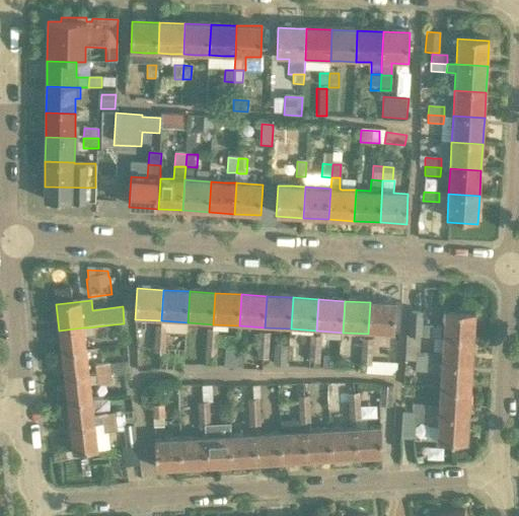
[(394,336),(396,304),(370,302),(368,334),(394,336)]
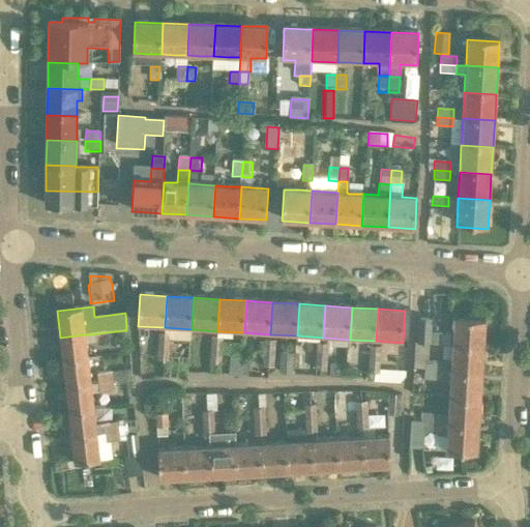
[(442,337),(432,335),(432,319),(417,319),(416,344),(416,345),(425,345),(442,346),(442,337)]
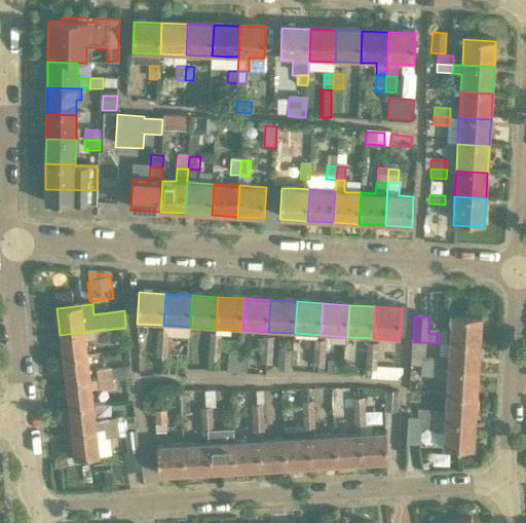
[(449,334),(439,334),(439,343),(448,343),(480,345),(482,319),(450,316),(450,318),(449,332),(449,334)]
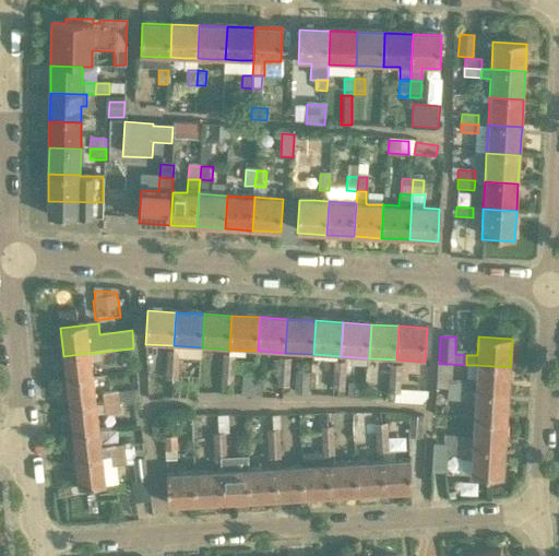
[(114,359),(113,351),(96,353),(97,362),(114,359)]
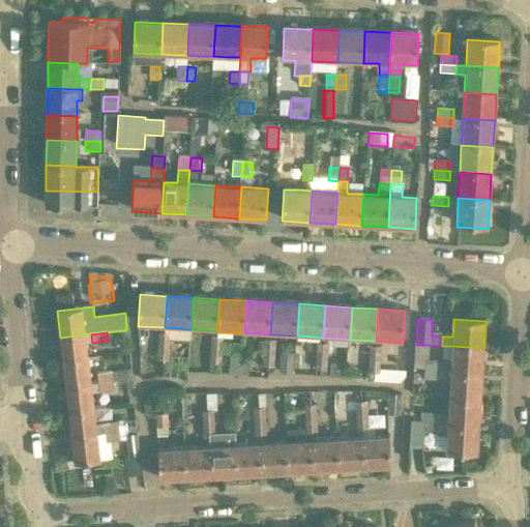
[(158,333),(157,349),(169,349),(170,334),(158,333)]
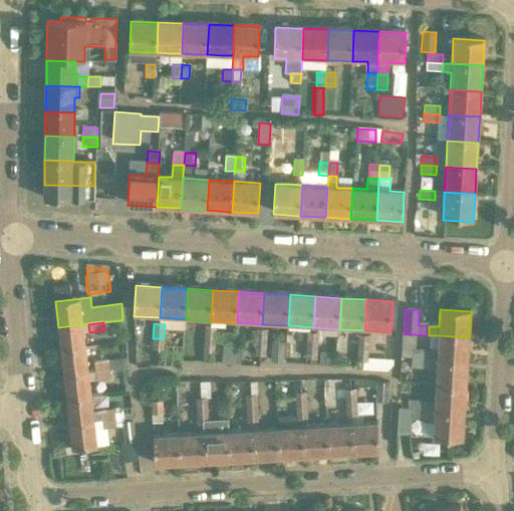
[(82,324),(58,327),(61,351),(85,349),(82,324)]
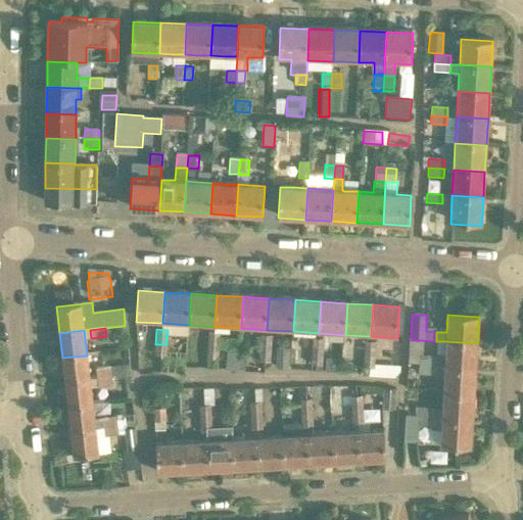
[(208,332),(208,347),(218,347),(219,333),(208,332)]
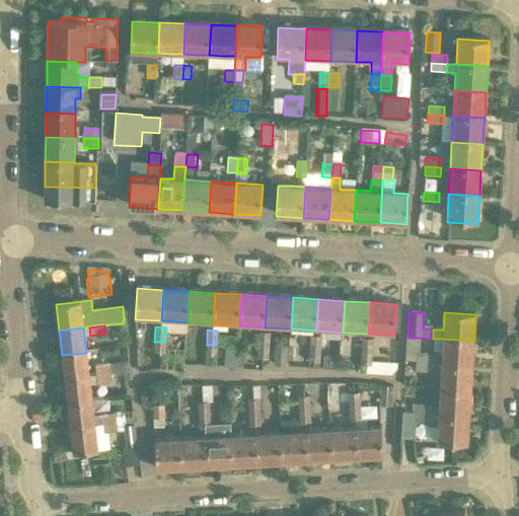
[(258,334),(257,348),(268,348),(269,334),(258,334)]
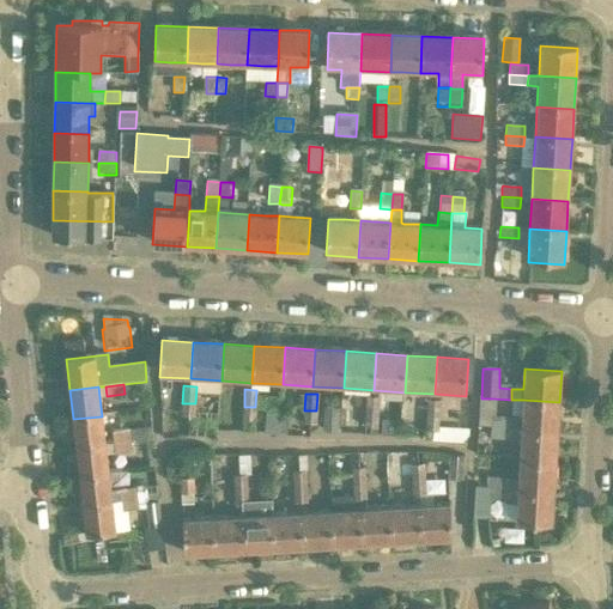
[(366,396),(365,413),(377,414),(378,397),(366,396)]
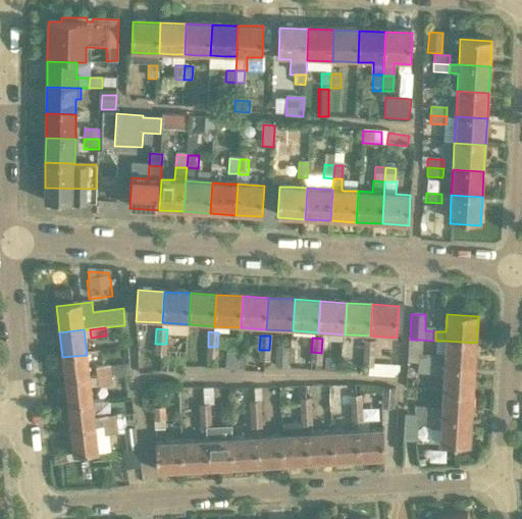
[(364,341),(363,355),(374,356),(375,342),(364,341)]
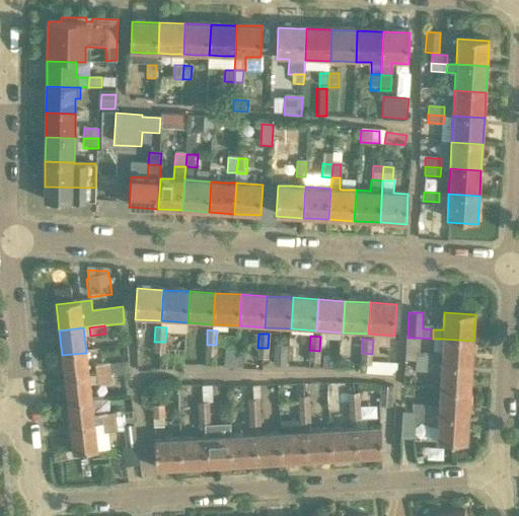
[(432,356),(431,364),(440,365),(471,366),(473,341),(442,339),(441,356),(432,356)]
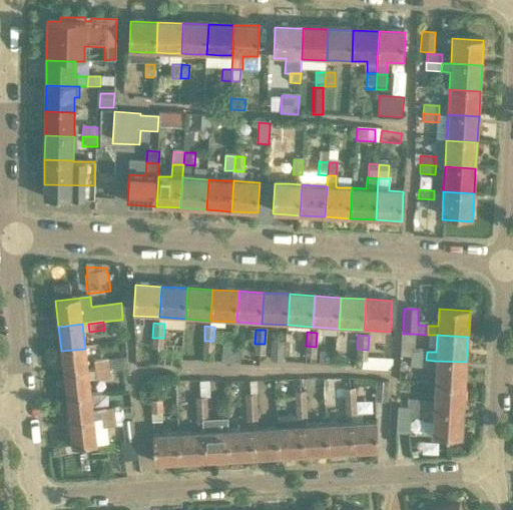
[(163,338),(152,338),(151,348),(156,349),(162,349),(163,338)]
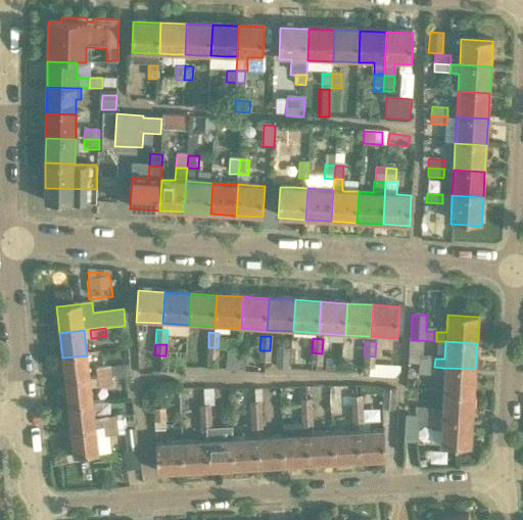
[(218,347),(208,347),(207,362),(218,362),(218,347)]
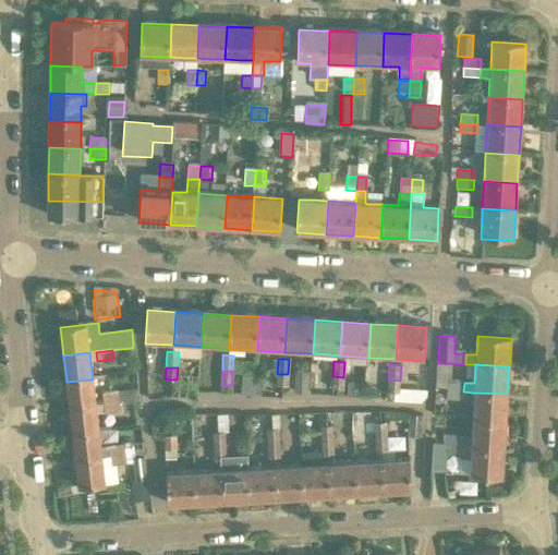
[(307,394),(308,372),(294,371),(293,394),(307,394)]
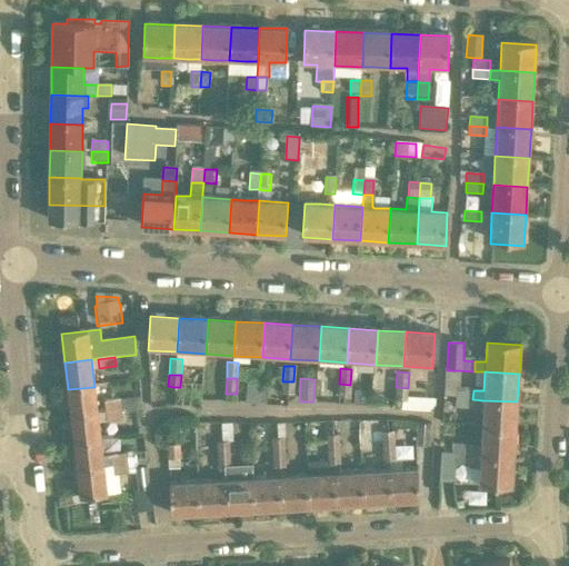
[(293,395),(293,381),(282,381),(282,394),(293,395)]
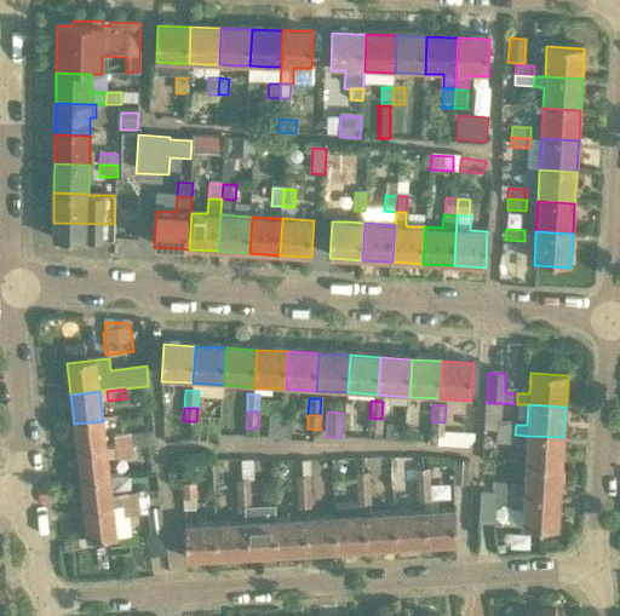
[(382,432),(382,419),(369,418),(369,432),(382,432)]
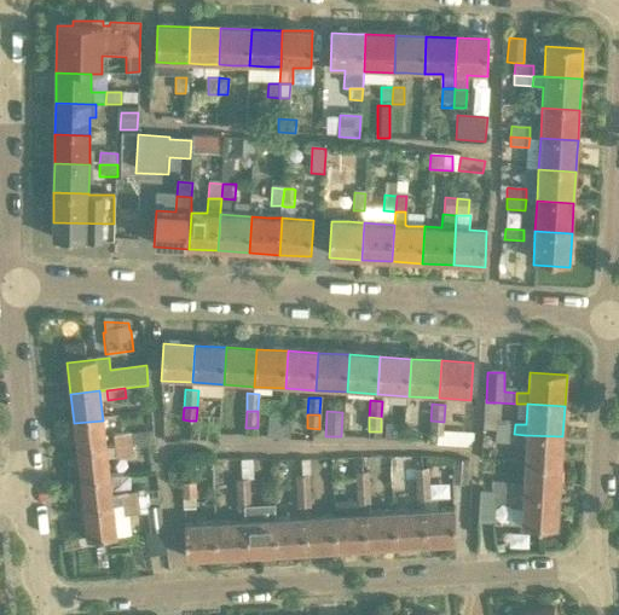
[(103,421),(74,423),(77,453),(106,450),(103,421)]
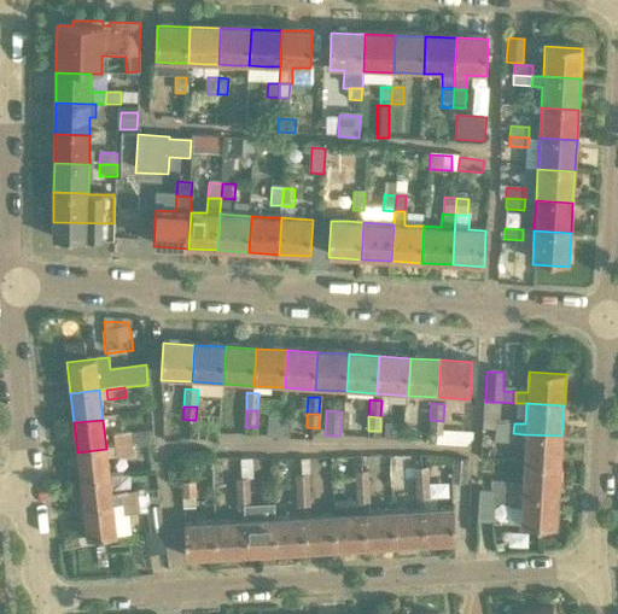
[(443,437),(443,421),(430,420),(430,436),(443,437)]
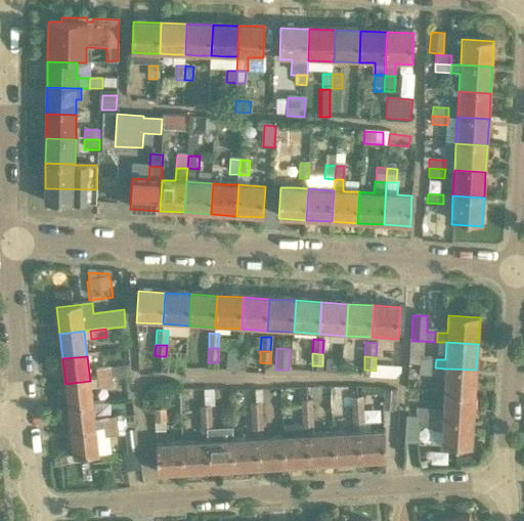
[(420,358),(420,366),(435,367),(436,359),(428,358),(420,358)]
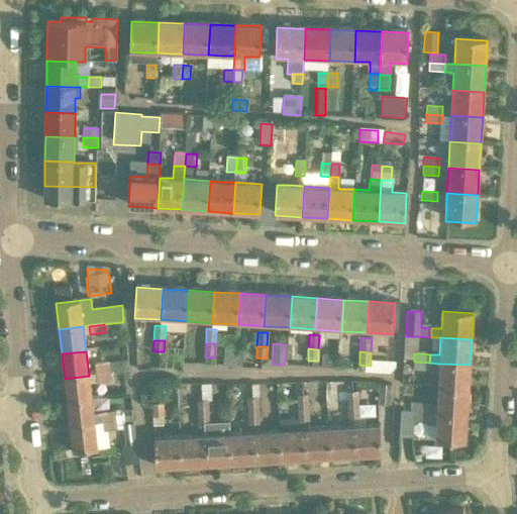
[(337,369),(337,355),(322,355),(321,368),(337,369)]
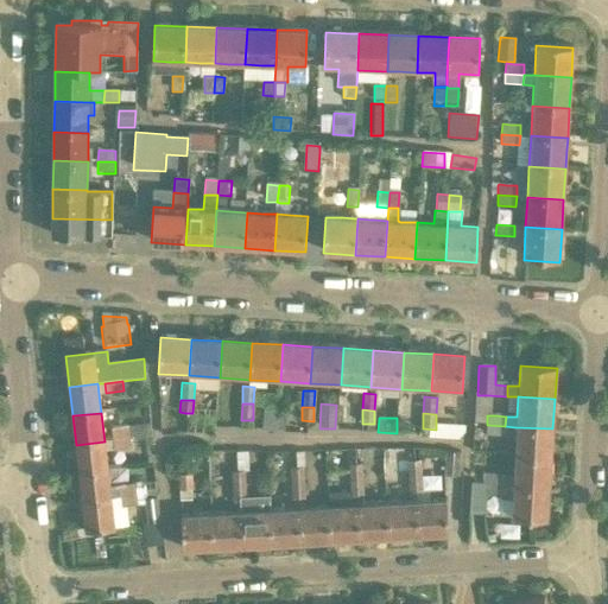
[(487,425),(486,436),(505,437),(505,426),(487,425)]
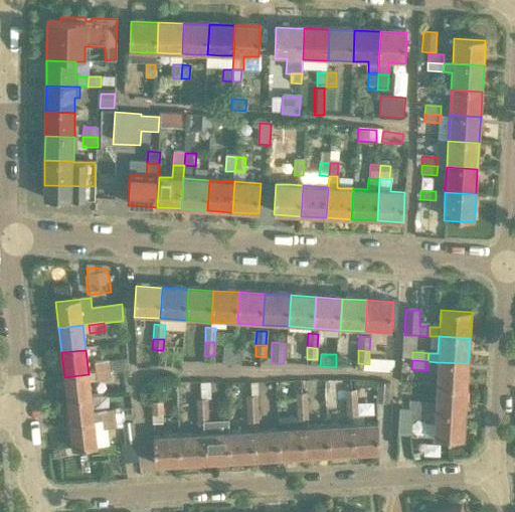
[(427,361),(427,370),(437,370),(436,388),(467,389),(468,363),(437,362),(427,361)]
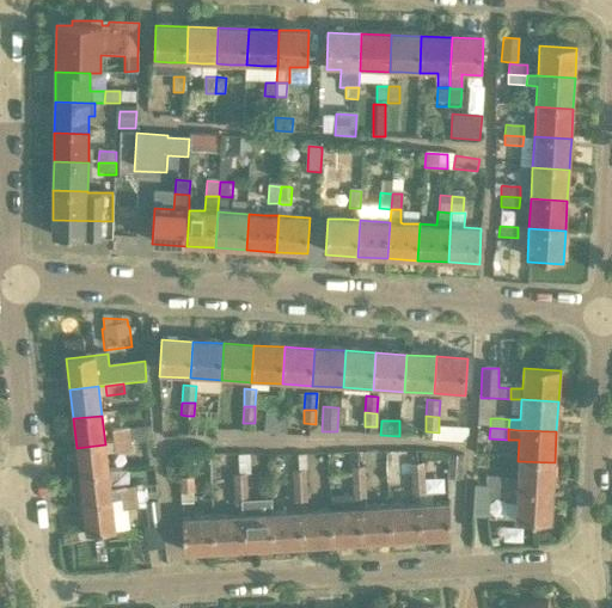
[(114,443),(129,441),(128,430),(112,433),(114,443)]
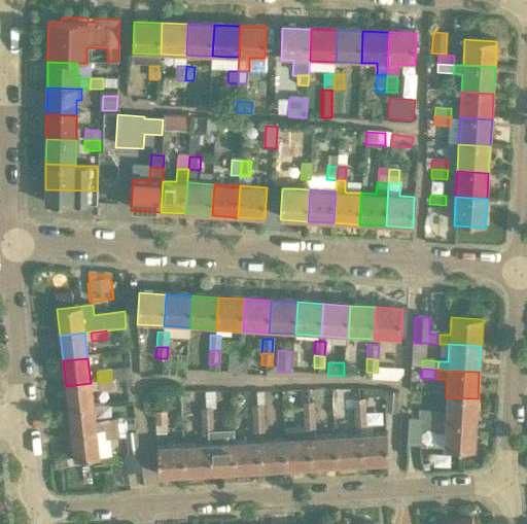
[(112,389),(111,380),(98,382),(99,390),(112,389)]
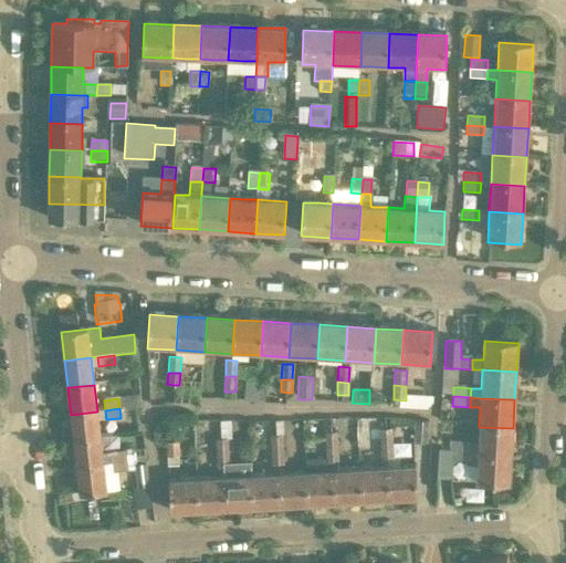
[(97,412),(71,415),(74,441),(100,438),(97,412)]
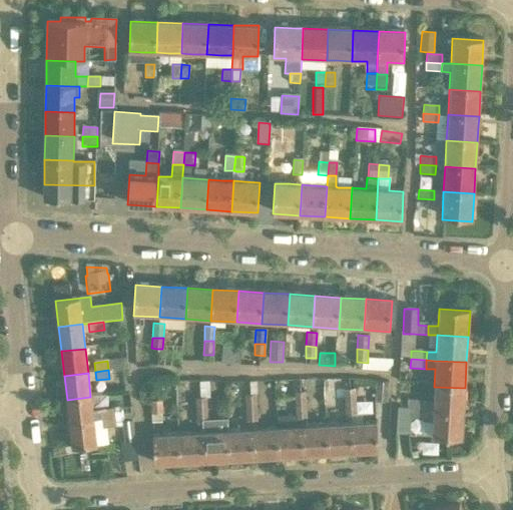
[(387,405),(389,383),(377,382),(375,404),(387,405)]
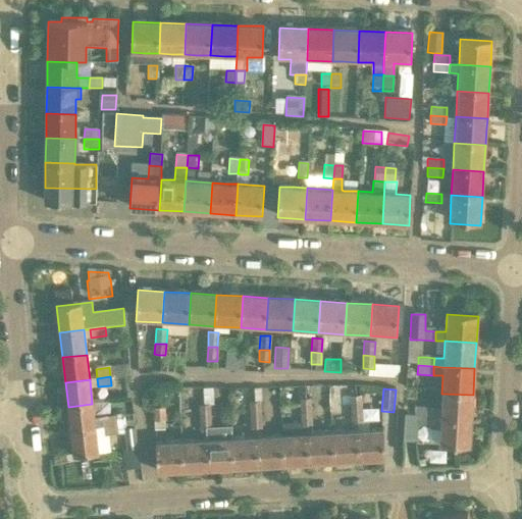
[(430,408),(429,417),(434,417),(439,417),(471,419),(473,395),(441,394),(440,408),(440,409),(430,408)]
